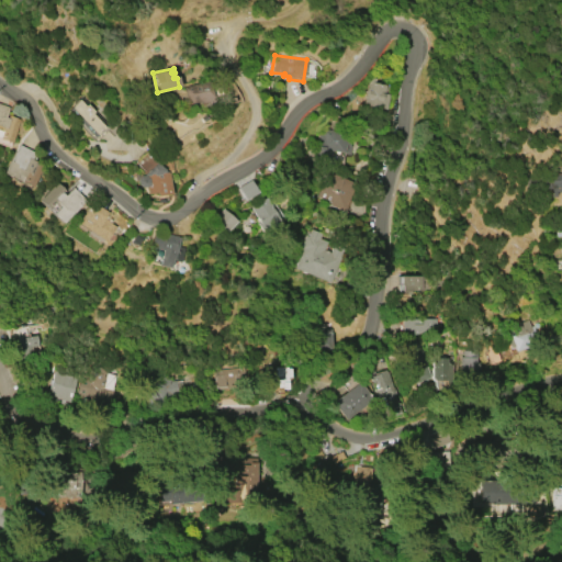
[(388,94),(384,109),(362,105),(368,76),(375,77),(374,82),(384,85),(383,93),(388,94)]
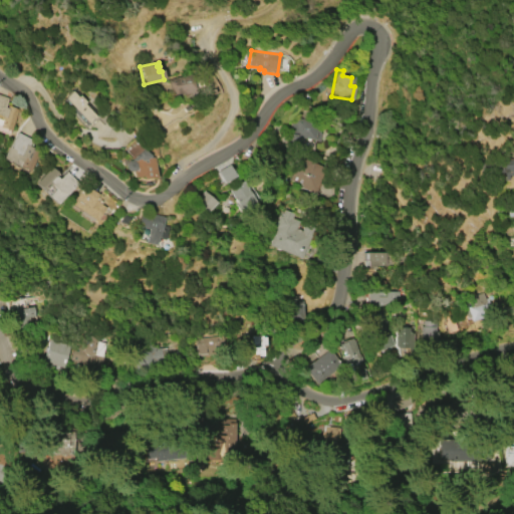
[(192,92),(182,94),(182,93),(171,95),(167,79),(190,73),(194,89),(192,89),(192,92)]
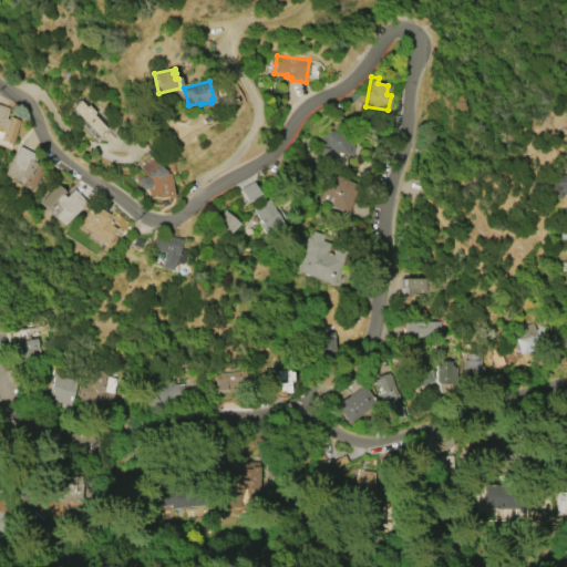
[(68,110),(81,98),(107,126),(94,138),(68,110)]
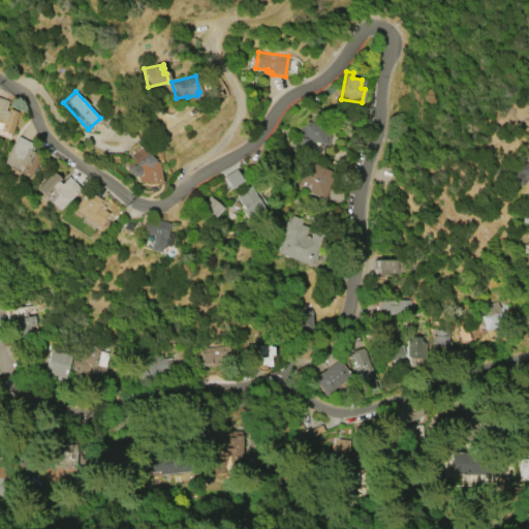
[(0,98),(8,101),(5,109),(19,113),(11,135),(9,134),(8,138),(0,135),(0,98)]
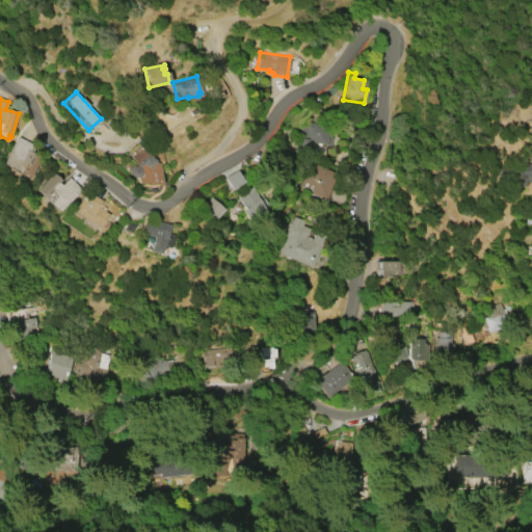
[(307,122),(333,127),(329,144),(311,141),(309,152),(299,150),(301,138),(298,137),(300,127),(306,128),(307,122)]
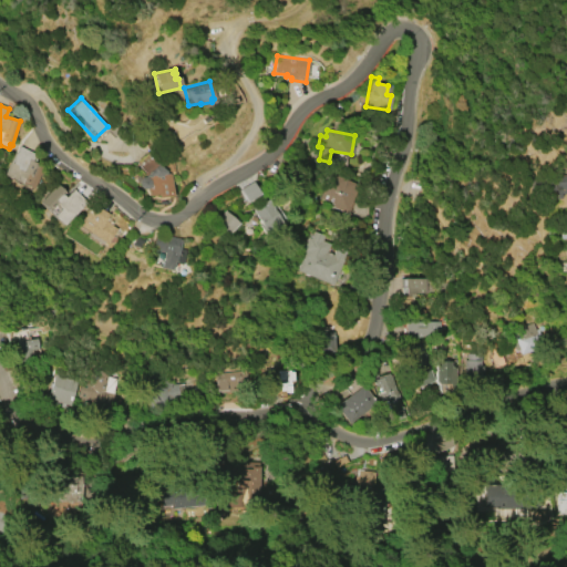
[(3,174),(18,146),(37,154),(33,162),(43,167),(33,189),(26,187),(16,181),(3,174)]
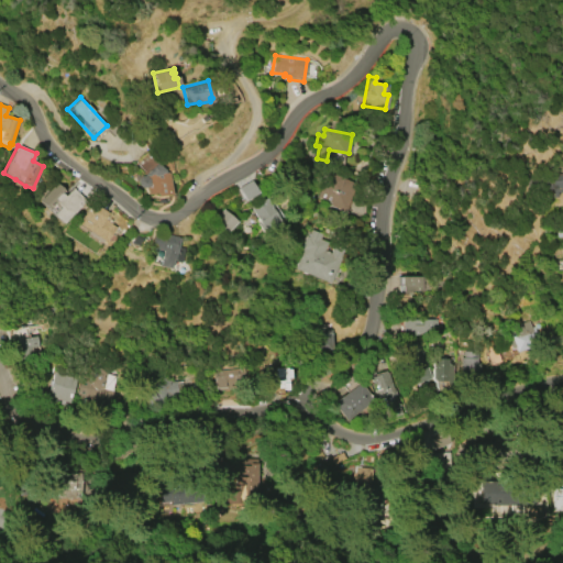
[(170,195),(157,197),(157,194),(147,195),(146,187),(142,188),(138,185),(138,181),(135,181),(134,174),(143,173),(134,162),(145,153),(154,163),(155,162),(168,173),(170,195)]
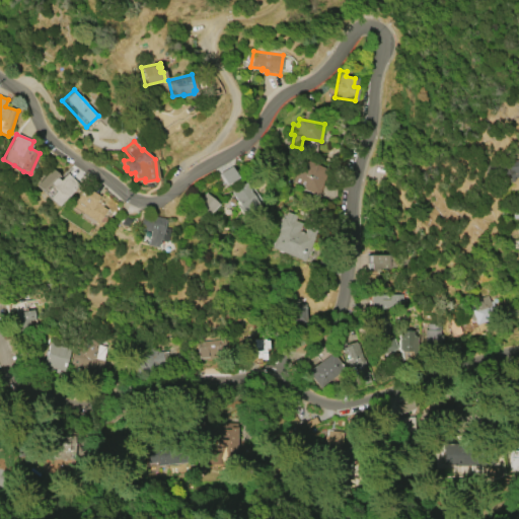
[(518,177),(513,178),(513,181),(509,181),(509,175),(498,175),(498,162),(502,162),(502,161),(510,161),(510,162),(514,162),(514,161),(517,161),(517,154),(518,154),(518,177)]
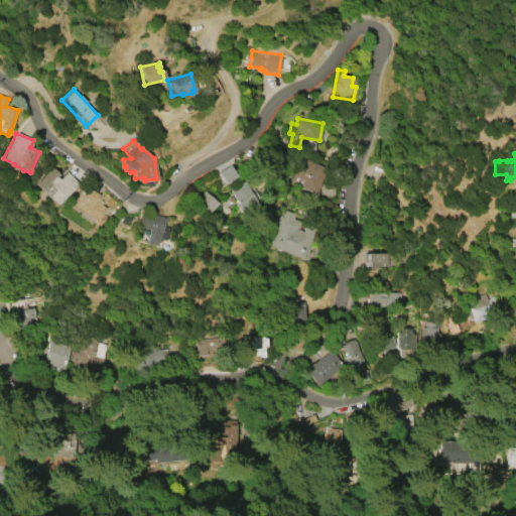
[(313,194),(301,188),(302,185),(290,180),(300,157),(321,166),(316,177),(320,178),(313,194)]
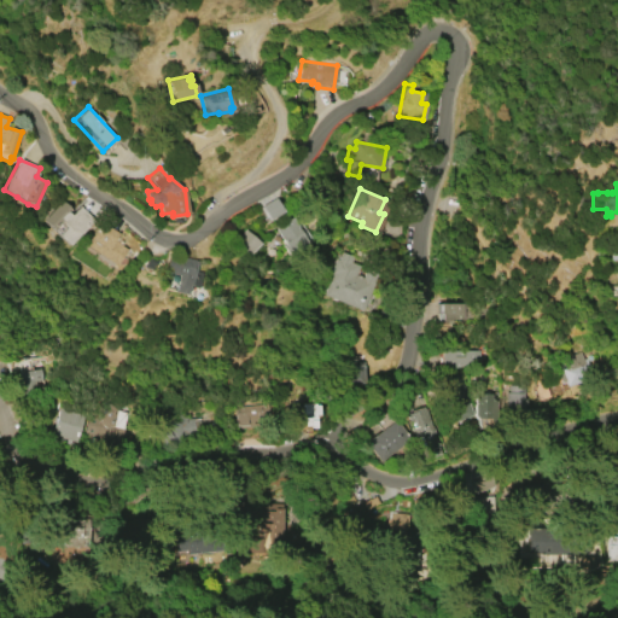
[(283,213),(275,198),(261,205),(267,220),(283,213)]
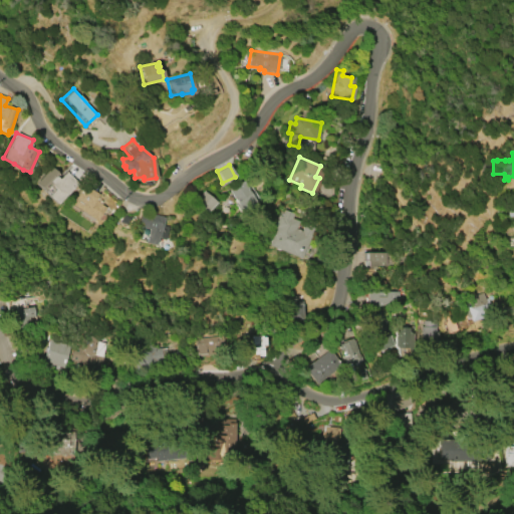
[(56,205),(47,196),(53,190),(49,185),(43,191),(35,183),(51,167),(59,174),(56,177),(58,179),(65,172),(77,185),(56,205)]
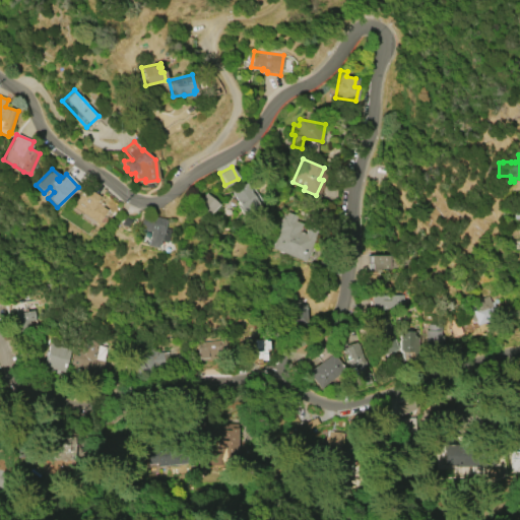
[(260,205),(244,213),(232,191),(248,183),(260,205)]
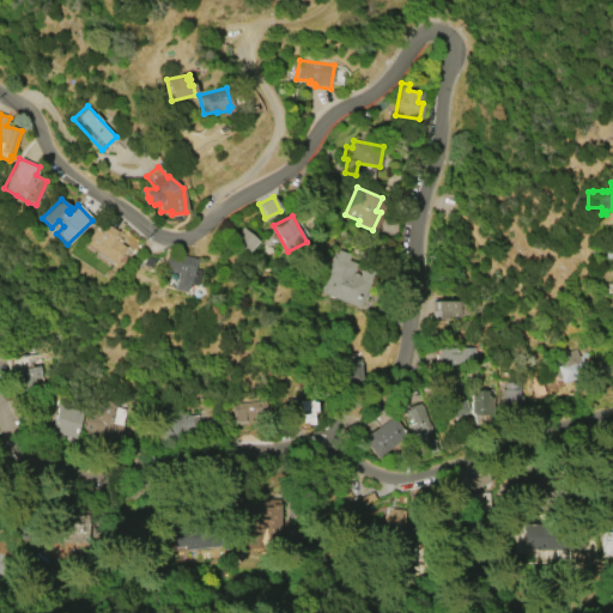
[(125,248),(114,263),(87,244),(91,238),(89,236),(101,219),(117,231),(113,238),(125,248)]
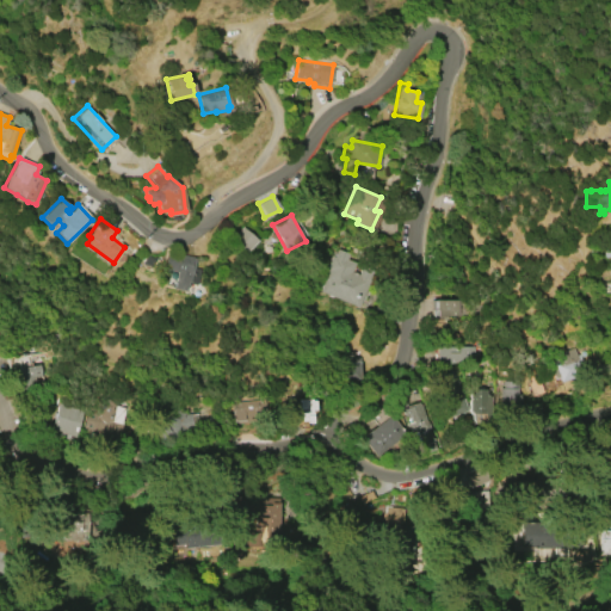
[(258,240),(246,253),(230,239),(244,226),(258,240)]
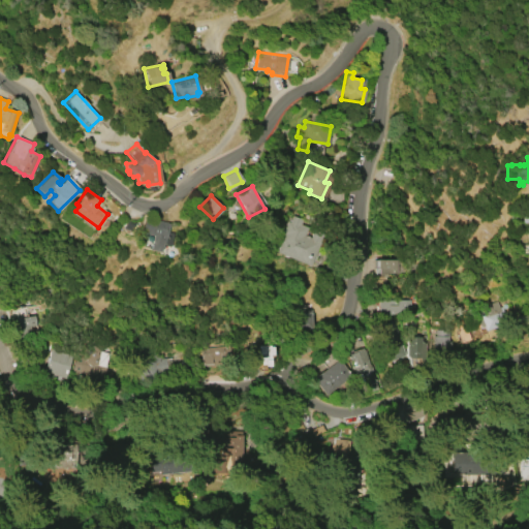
[(139,232),(144,217),(169,222),(165,238),(164,238),(162,246),(161,246),(159,252),(149,250),(152,236),(139,232)]
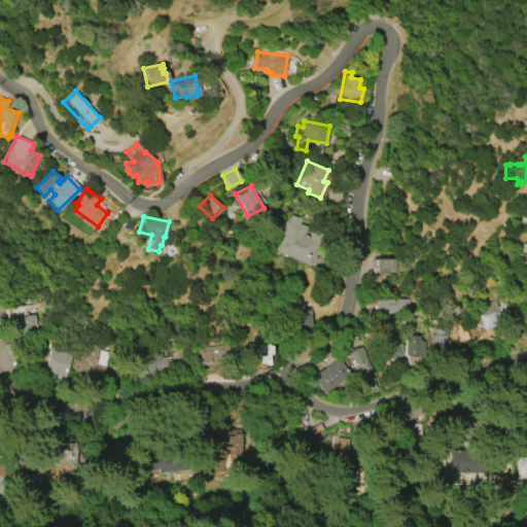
[(303,220),(300,225),(308,230),(305,236),(309,238),(311,234),(322,239),(309,269),(277,253),(285,236),(283,235),(288,222),(290,223),(293,216),(303,220)]
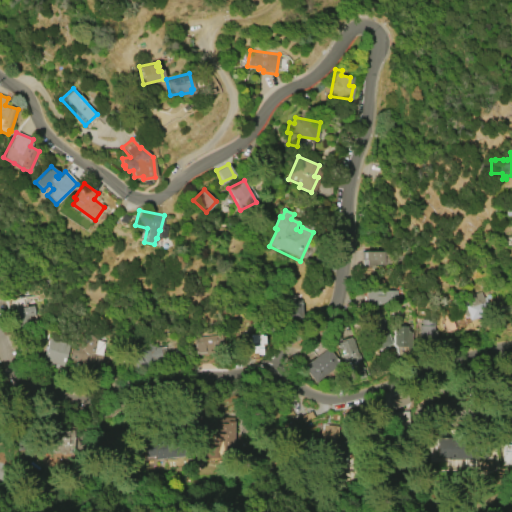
[(384,255),(384,269),(365,269),(365,264),(364,264),(364,255),(384,255)]
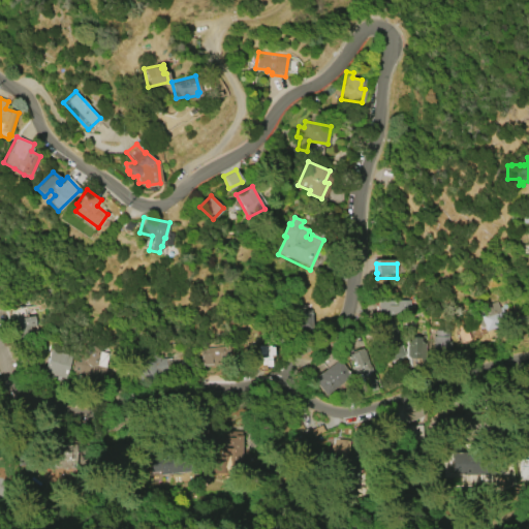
[(378,318),(378,304),(396,304),(411,302),(410,310),(391,318),(378,318)]
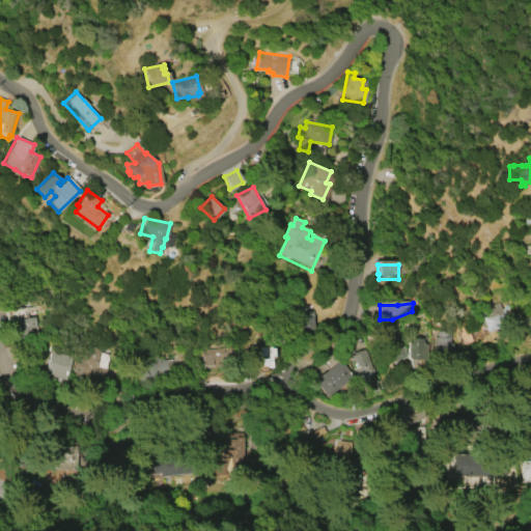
[(476,315),(484,312),(483,311),(492,308),(491,307),(500,304),(502,310),(505,309),(507,316),(505,317),(508,330),(486,336),(484,331),(481,332),(476,315)]
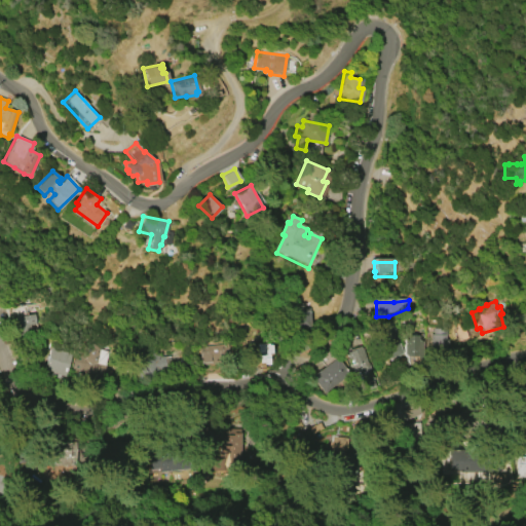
[(310,310),(310,331),(294,331),(294,314),(299,314),(299,310),(310,310)]
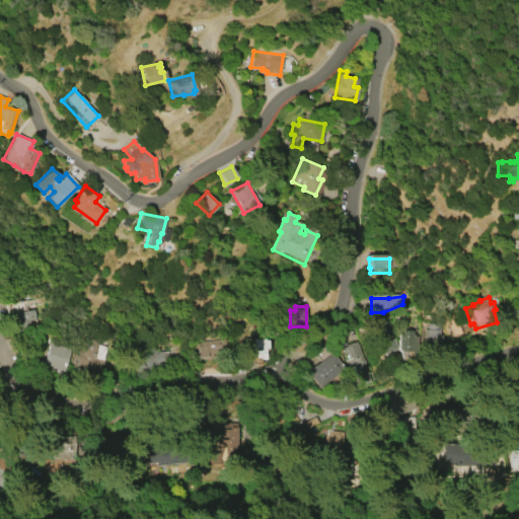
[(12,312),(34,310),(35,319),(28,320),(29,328),(18,330),(17,321),(13,321),(12,312)]
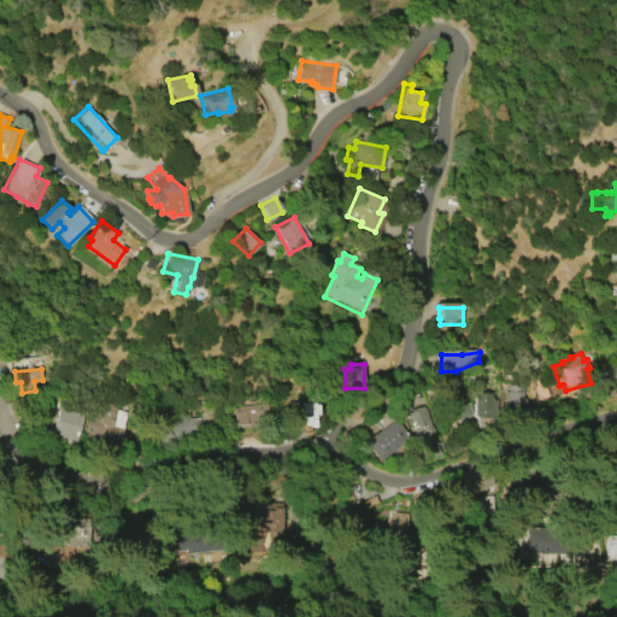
[(454,429),(440,392),(451,388),(448,382),(459,378),(475,421),(454,429)]
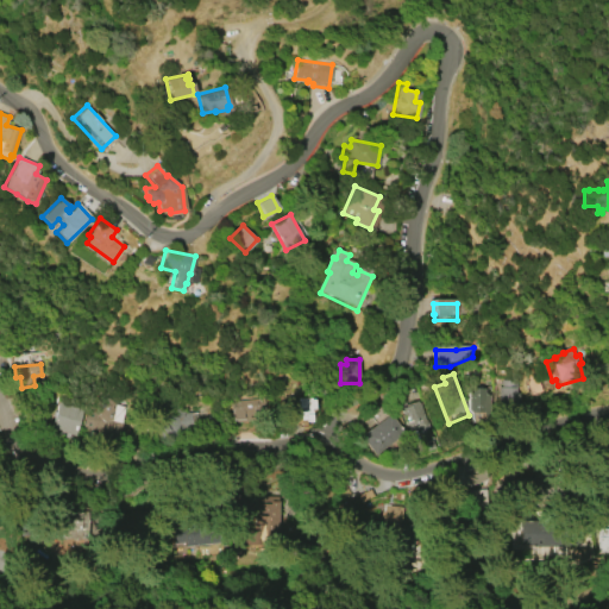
[(540,380),(526,381),(527,395),(541,393),(540,380)]
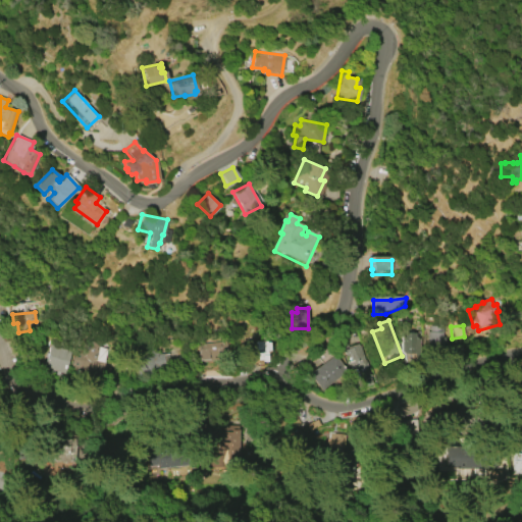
[(427,356),(428,333),(430,333),(431,327),(441,327),(440,333),(445,333),(445,338),(447,340),(446,357),(427,356)]
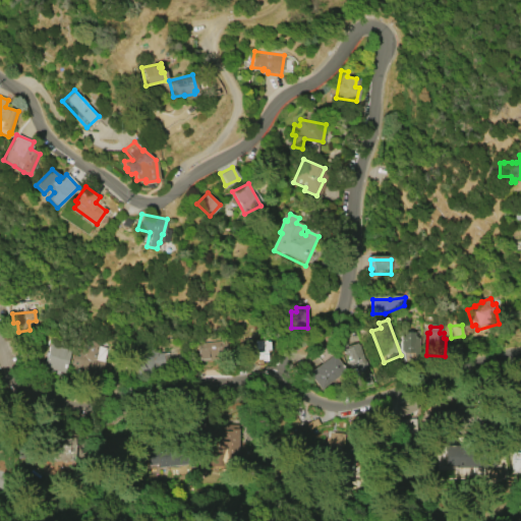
[(418,332),(401,332),(401,361),(417,361),(418,332)]
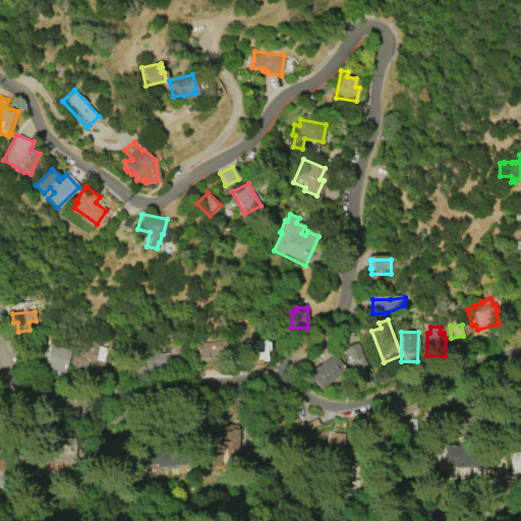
[(107,348),(101,378),(79,373),(80,366),(72,364),(76,342),(107,348)]
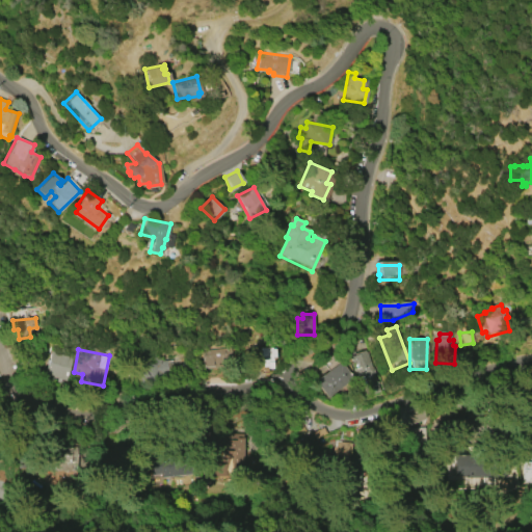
[(202,352),(232,349),(233,363),(212,364),(212,370),(202,371),(202,352)]
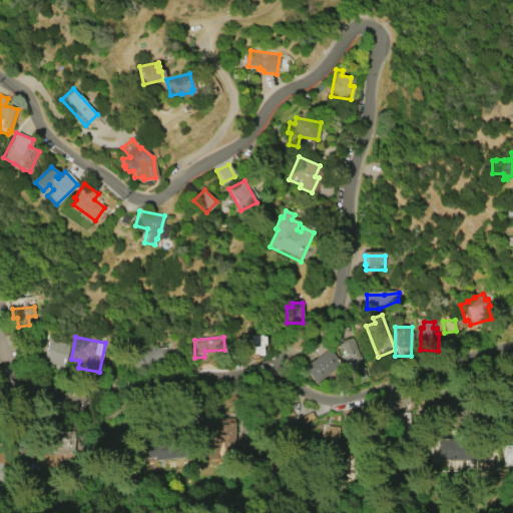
[(49,338),(70,344),(64,367),(43,361),(49,338)]
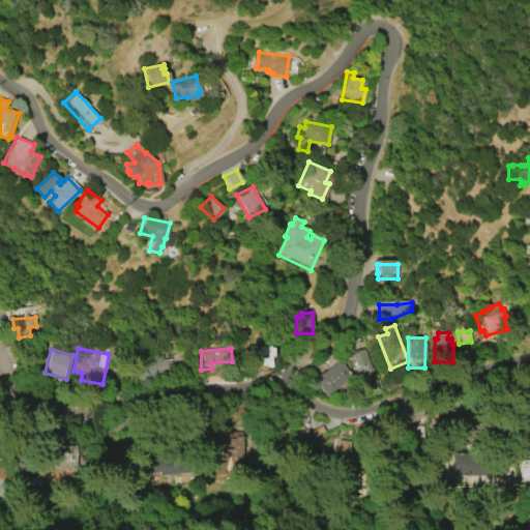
[(259,350),(268,350),(268,351),(272,351),(270,360),(267,360),(266,366),(265,374),(260,374),(260,371),(254,371),(255,365),(249,364),(249,357),(253,357),(258,352),(259,350)]
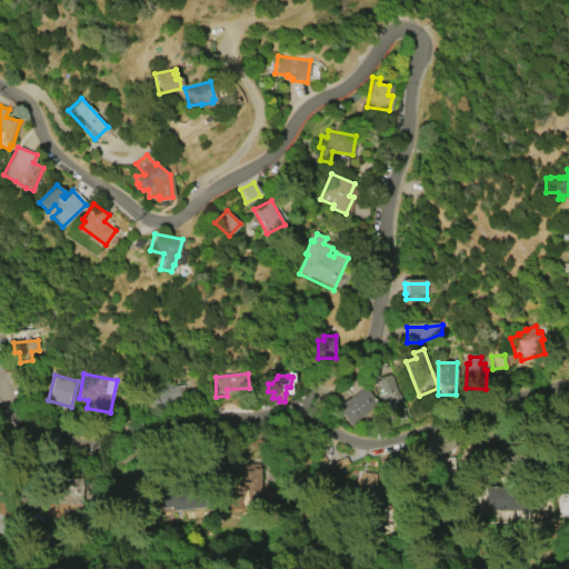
[(408,421),(395,426),(390,413),(385,416),(379,397),(382,396),(380,390),(377,390),(376,385),(388,380),(387,379),(391,378),(392,379),(393,379),(399,398),(401,398),(402,401),(401,401),(408,421)]
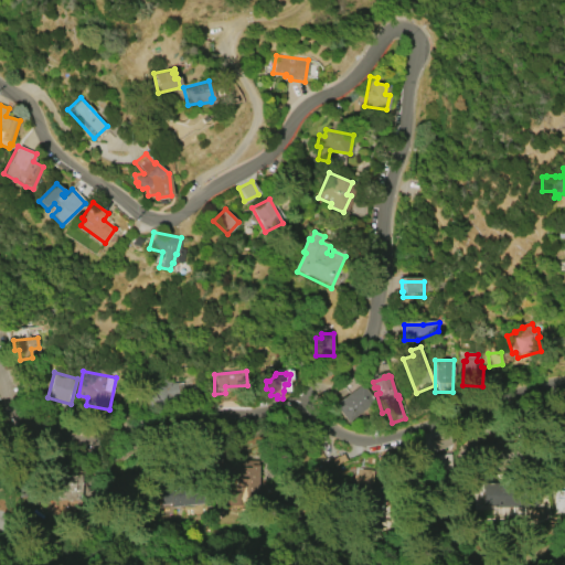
[(149,409),(185,407),(184,382),(148,383),(149,409)]
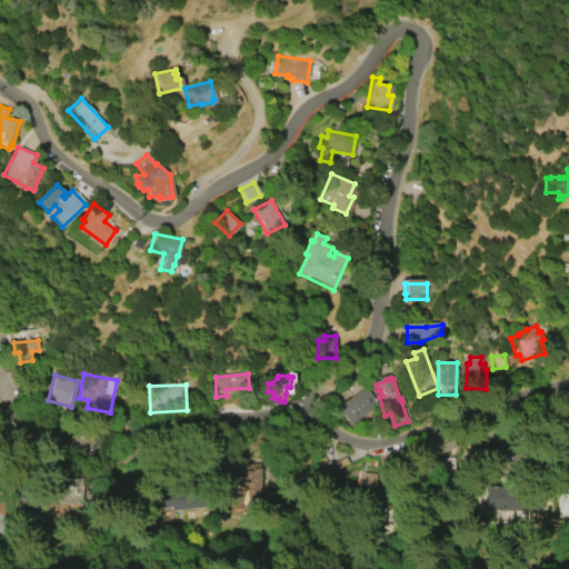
[(350,427),(337,410),(365,389),(378,406),(350,427)]
